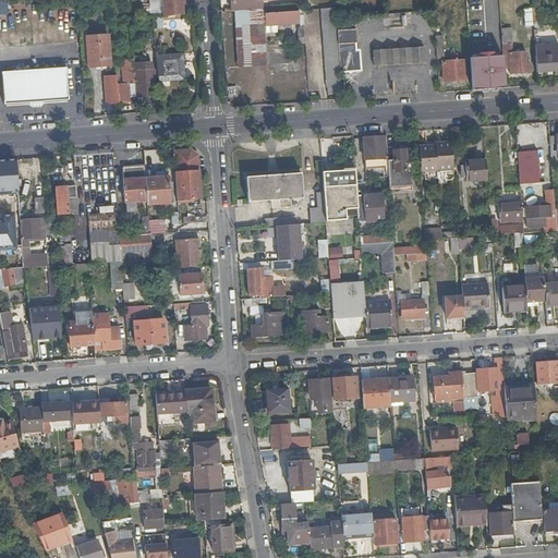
[(183,14),(181,0),(161,0),(164,15),(183,14)]
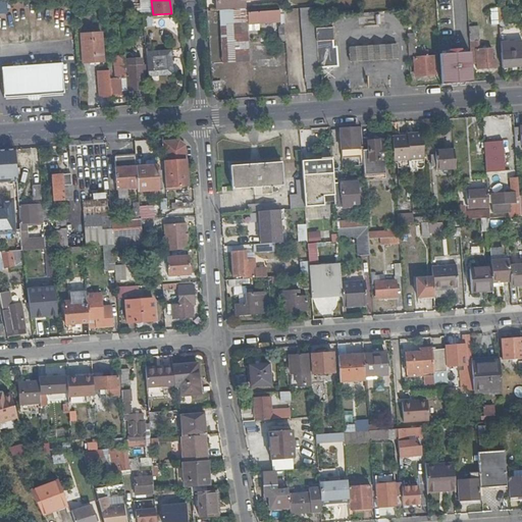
[(215,0),(216,10),(219,10),(228,9),(245,8),(244,0),(215,0)]
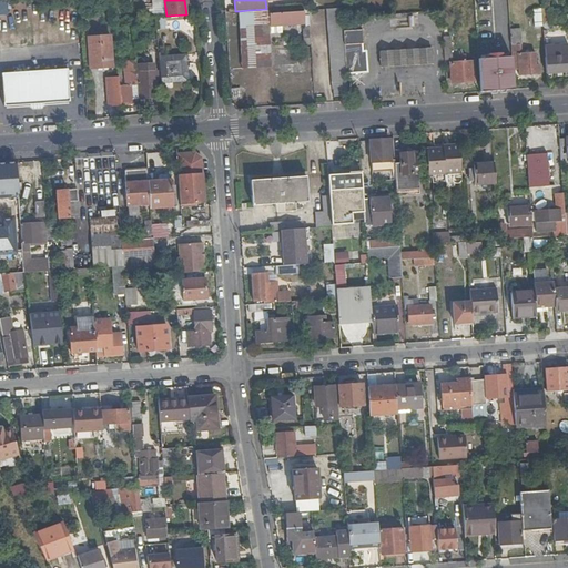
[(549,0),(541,0),(543,17),(544,31),(551,30),(550,11),(549,0)]
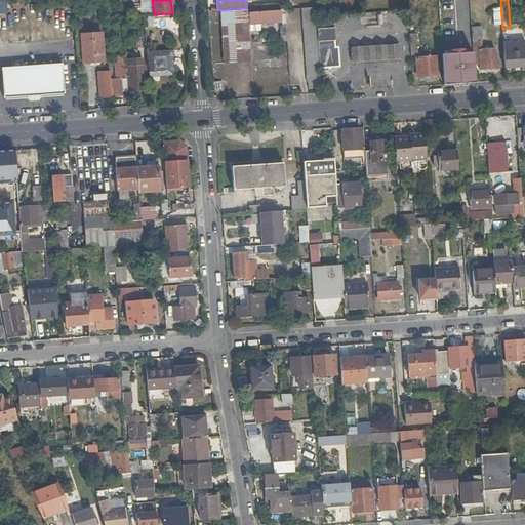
[(258,7),(246,8),(230,9),(232,38),(249,37),(248,24),(250,24),(249,11),(281,9),(282,21),(282,23),(283,24),(286,23),(285,6),(258,7)]
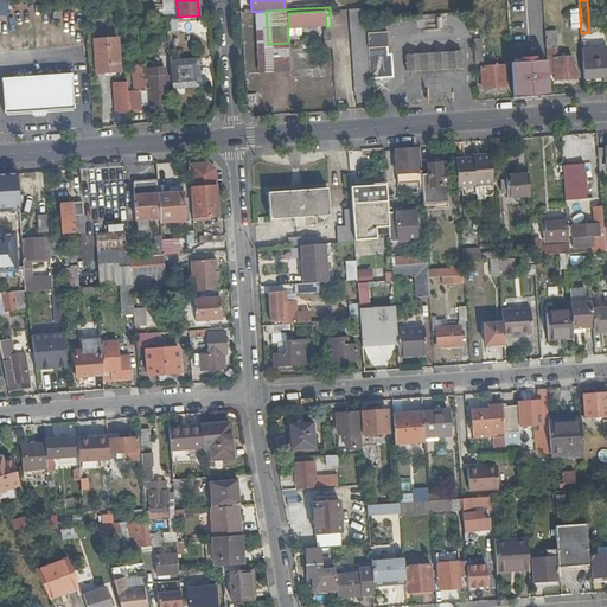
[(357,102),(371,102),(370,80),(370,77),(366,34),(366,32),(365,19),(365,8),(350,10),(351,29),(353,65),(355,95),(357,95),(357,102)]
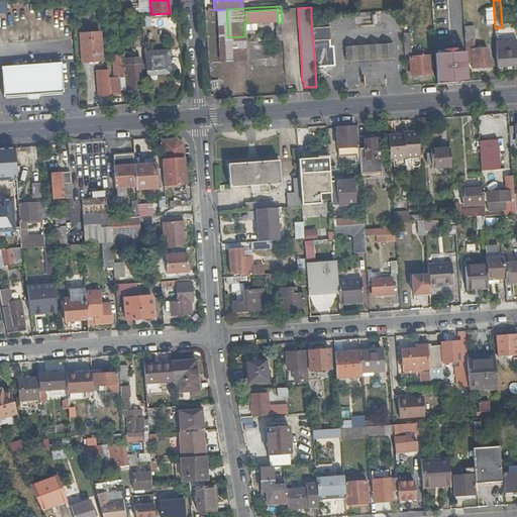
[(484,8),(487,25),(493,24),(491,7),(484,8)]
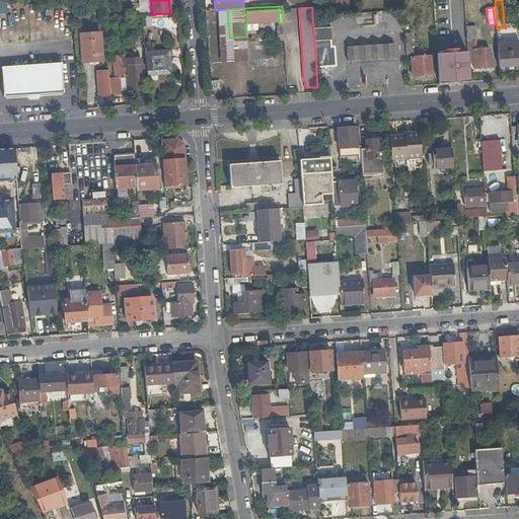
[(229,38),(227,9),(218,10),(219,32),(221,62),(248,60),(247,45),(246,36),(229,38)]
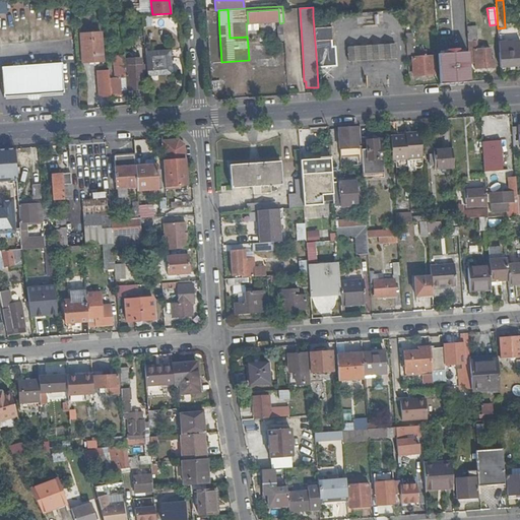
[(259,22),(279,20),(278,9),(247,11),(248,23),(248,29),(259,28),(259,22)]
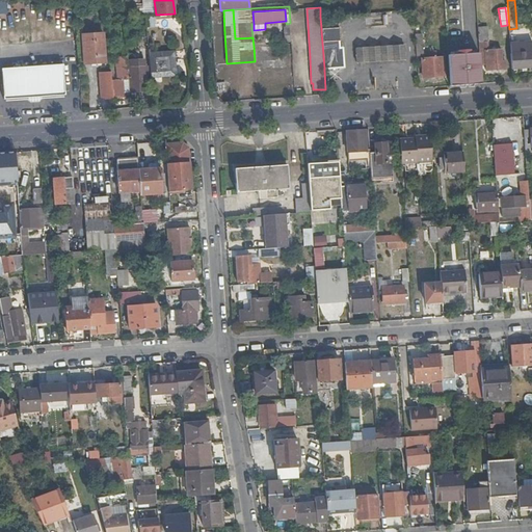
[(340,27),(321,28),(321,30),(324,68),(344,65),(343,48),(340,48),(339,41),(341,40),(340,27)]
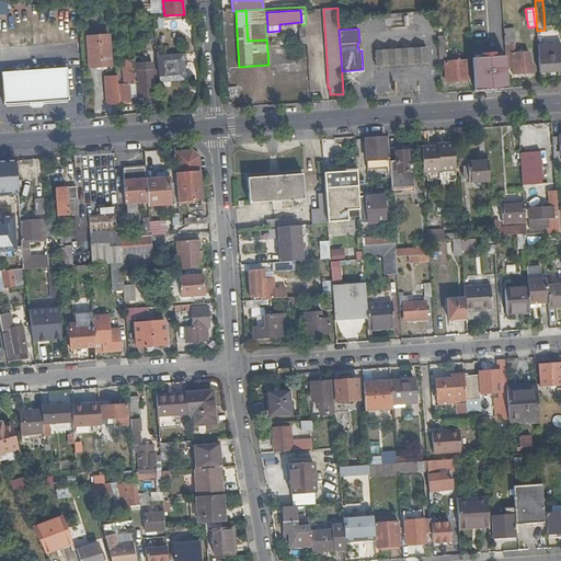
[(505,56),(506,68),(513,68),(514,73),(534,72),(533,63),(529,63),(528,52),(515,52),(513,29),(504,29),(505,45),(505,56)]
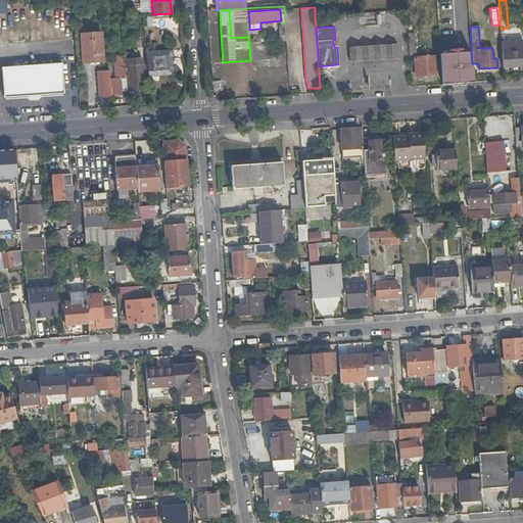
[(101,30),(81,31),(83,59),(103,58),(101,30)]
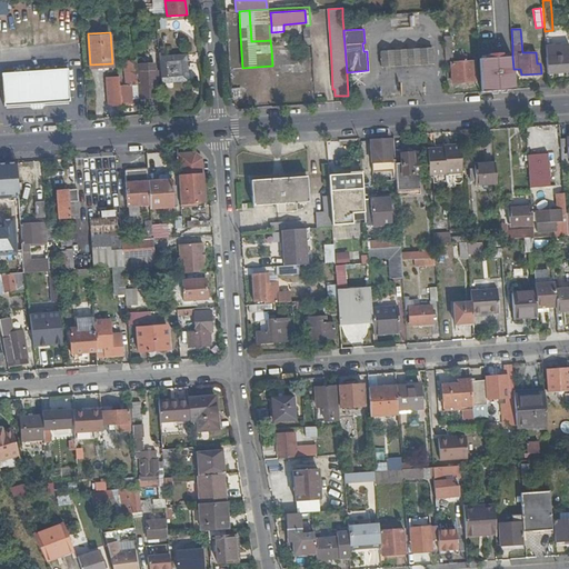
[(453,59),(452,36),(445,36),(446,59),(453,59)]
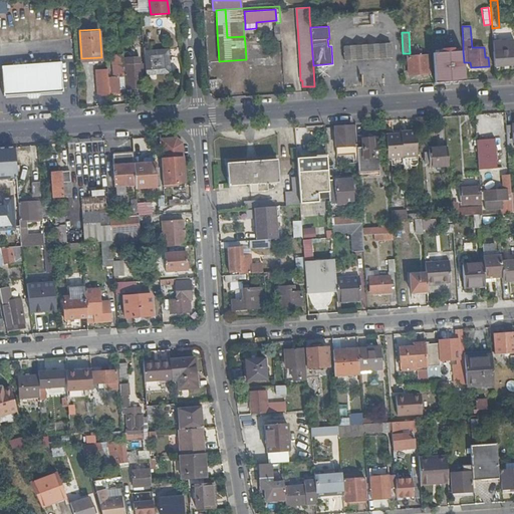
[(122,36),(122,43),(122,44),(122,54),(124,59),(135,58),(134,39),(132,38),(131,36),(122,36)]
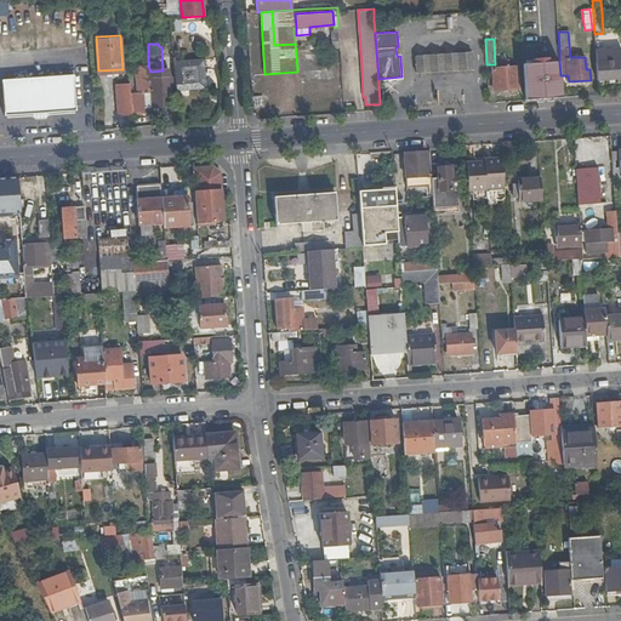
[(596,61),(597,80),(605,79),(620,78),(620,47),(596,50),(596,61)]
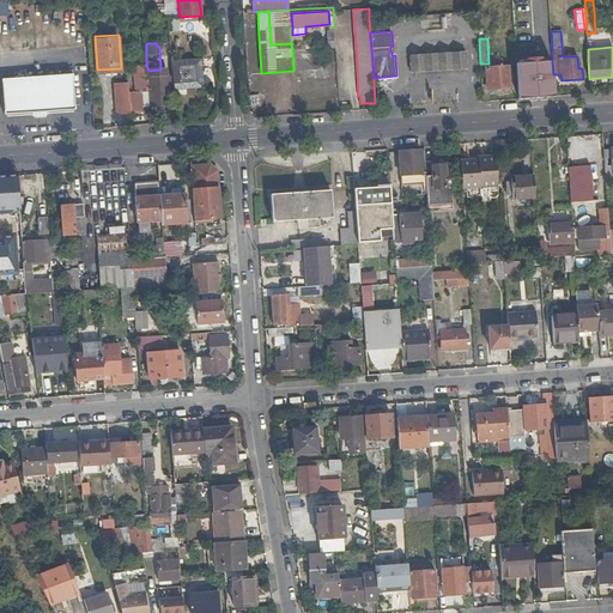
[(143,105),(150,105),(149,71),(146,65),(146,53),(146,52),(140,52),(141,65),(133,65),(135,91),(129,92),(131,111),(143,111),(143,105)]
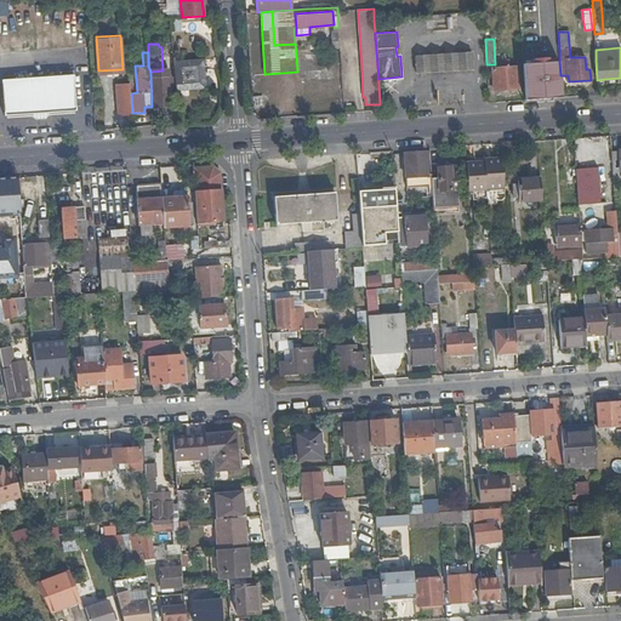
[(450,56),(450,72),(474,70),(473,52),(449,53),(450,56)]
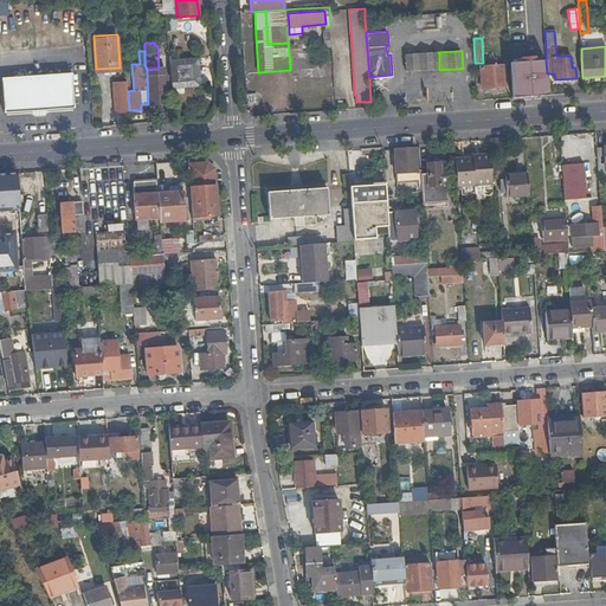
[(438,70),(439,70),(439,55),(438,52),(406,55),(407,71),(438,70)]
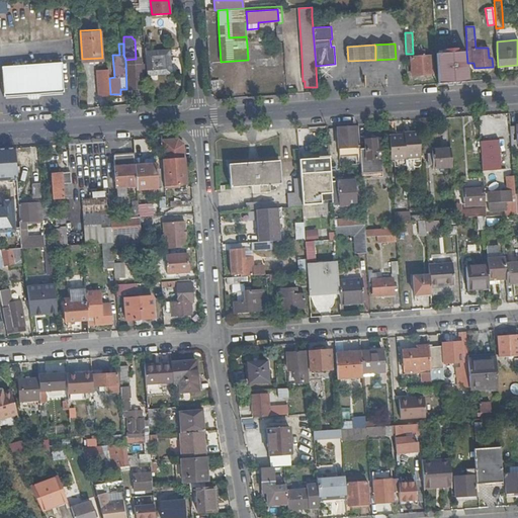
[(422,48),(420,48),(420,50),(417,51),(418,57),(411,58),(412,75),(432,73),(431,56),(425,56),(425,50),(422,50),(422,48)]
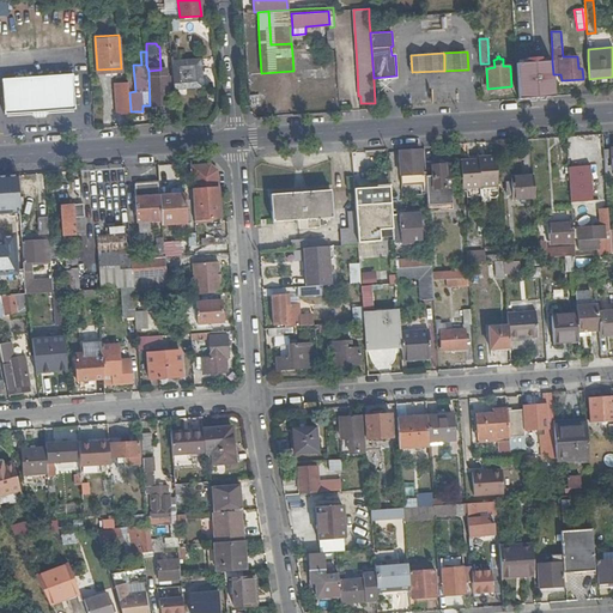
[(527,62),(516,62),(519,98),(541,96),(554,96),(553,74),(552,61),(541,61),(540,56),(527,58),(527,62)]
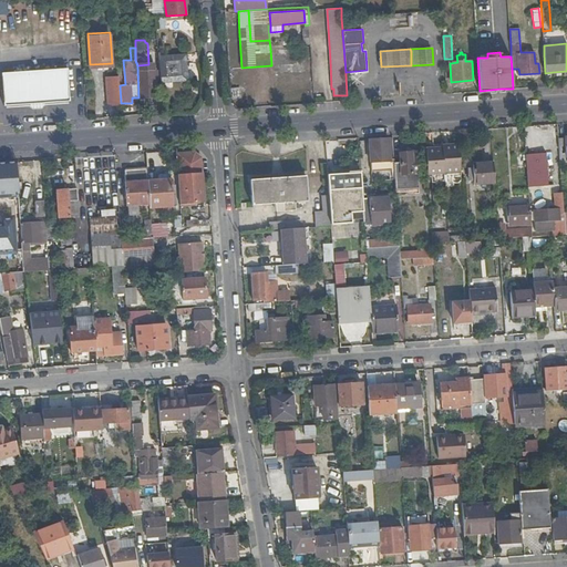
[(158,55),(161,83),(178,82),(188,81),(186,61),(186,53),(158,55)]
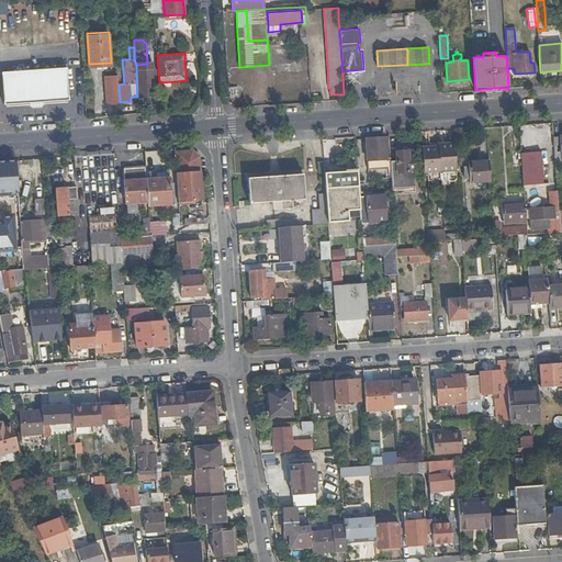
[(136,65),(137,97),(156,96),(155,69),(152,69),(150,66),(147,66),(147,64),(136,65)]
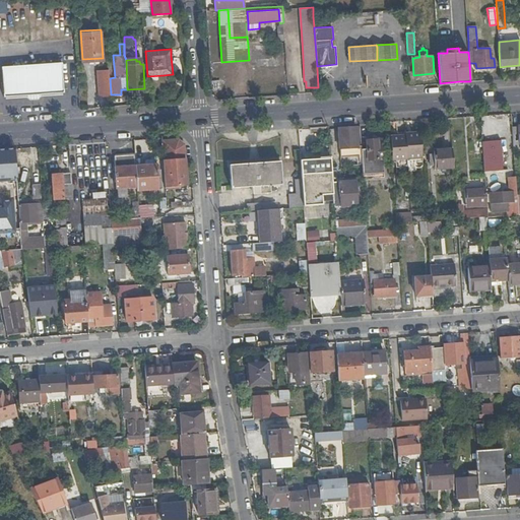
[(52,63),(47,63),(49,84),(49,93),(64,92),(62,62),(59,63),(52,63)]
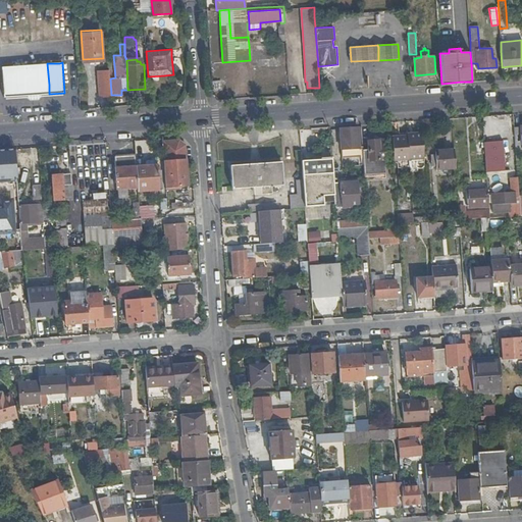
[(36,64),(16,65),(17,83),(18,96),(25,95),(29,95),(41,94),(49,94),(49,85),(47,63),(36,64)]
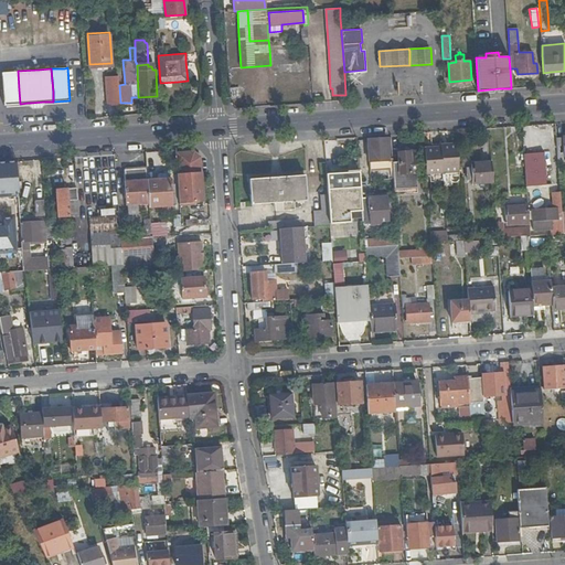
[(19,89),(18,71),(2,72),(4,105),(20,104),(19,89)]
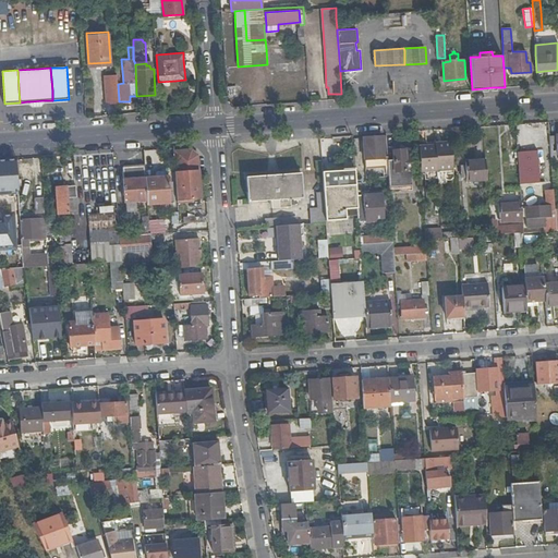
[(106,102),(119,101),(118,84),(117,75),(105,76),(106,102)]
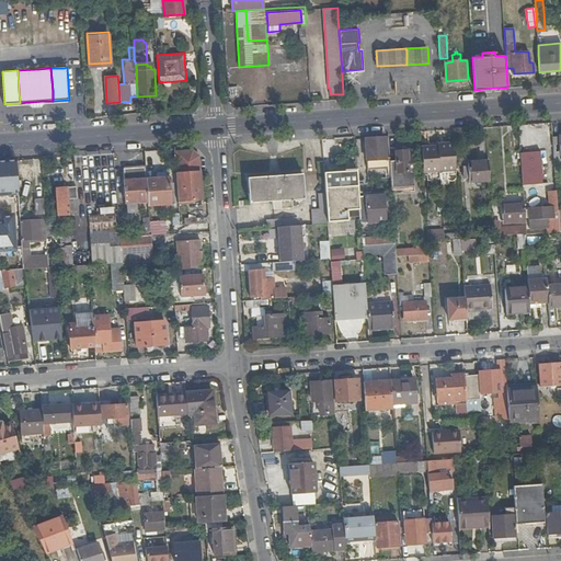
[(552,137),(551,125),(544,126),(544,139),(552,138),(552,137)]
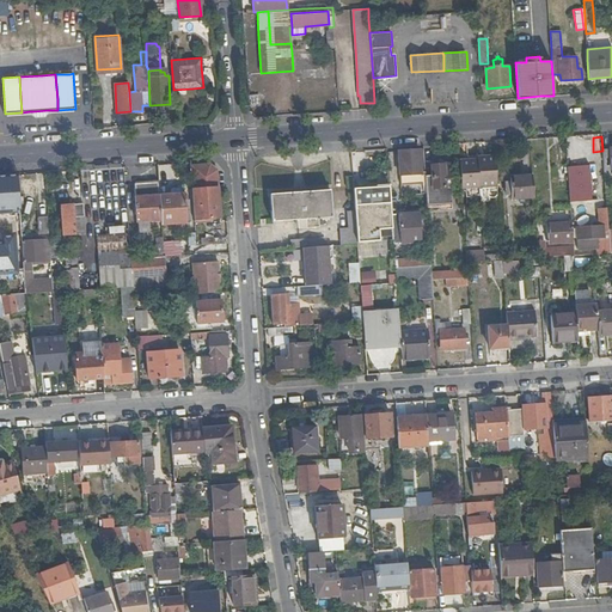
[(420,148),(399,150),(401,183),(426,181),(424,175),(424,173),(421,173),(420,148)]
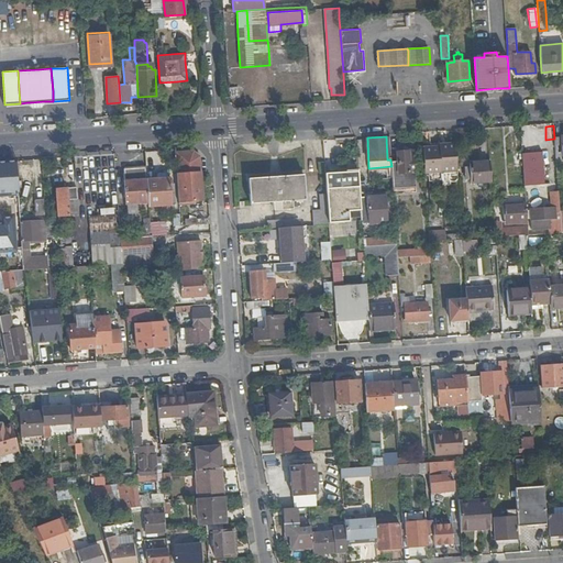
[(457,169),(455,143),(439,144),(439,146),(422,147),(424,172),(457,169)]
